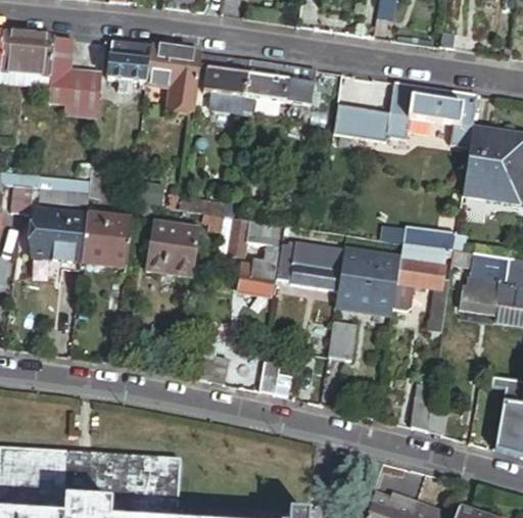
[(236,9),(237,0),(224,0),(223,7),(236,9)]
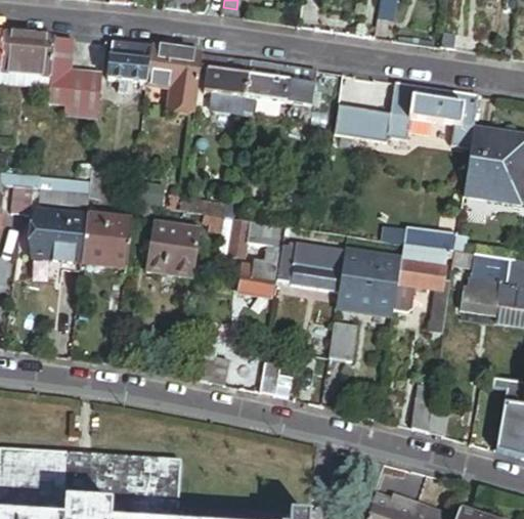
[(3,32),(0,58),(0,75),(48,81),(53,37),(3,32)]
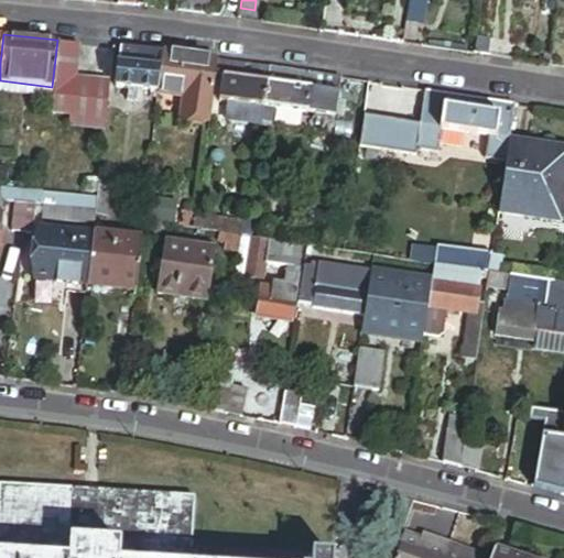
[(68,112),(105,117),(109,78),(75,75),(78,42),(57,40),(52,87),(50,110),(68,112)]
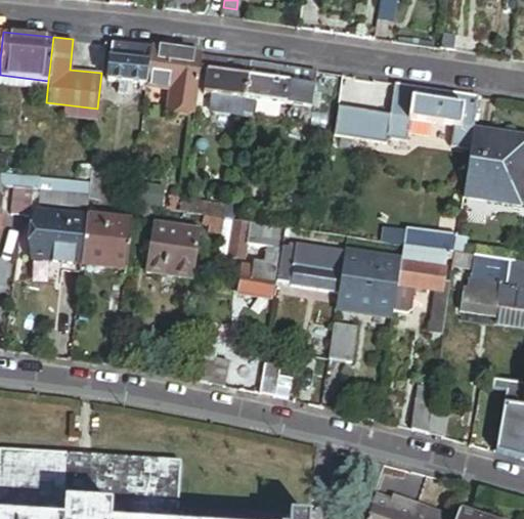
[(150,45),(107,40),(103,77),(120,79),(128,80),(140,81),(139,86),(145,87),(146,82),(150,45)]
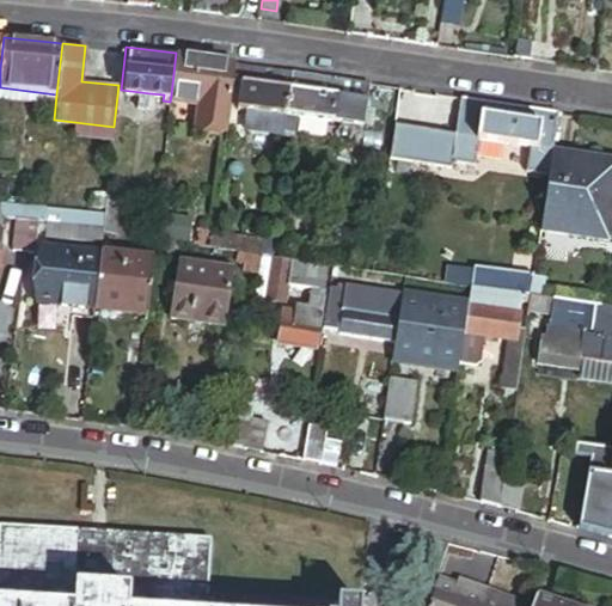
[(207,57),(176,53),(171,96),(200,101),(196,124),(225,128),(236,61),(207,57)]
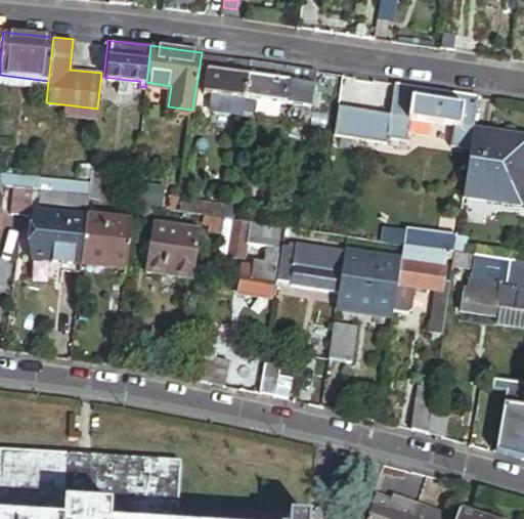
[(249,59),(210,53),(204,90),(210,91),(244,96),(249,59)]
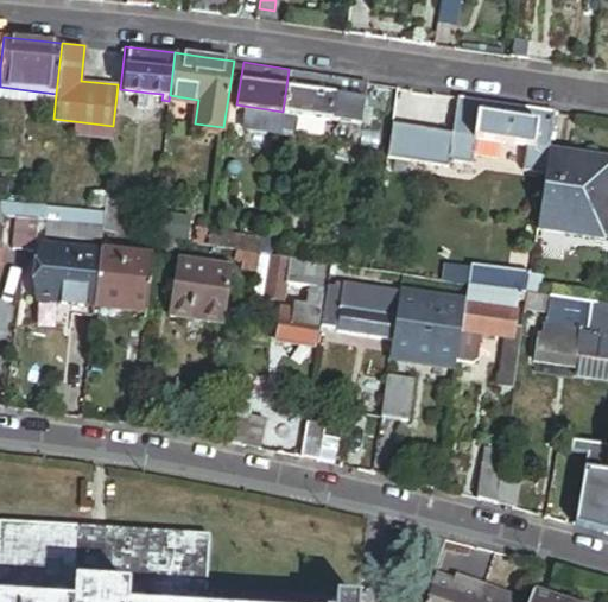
[(289,69),(283,112),(360,122),(366,81),(289,69)]
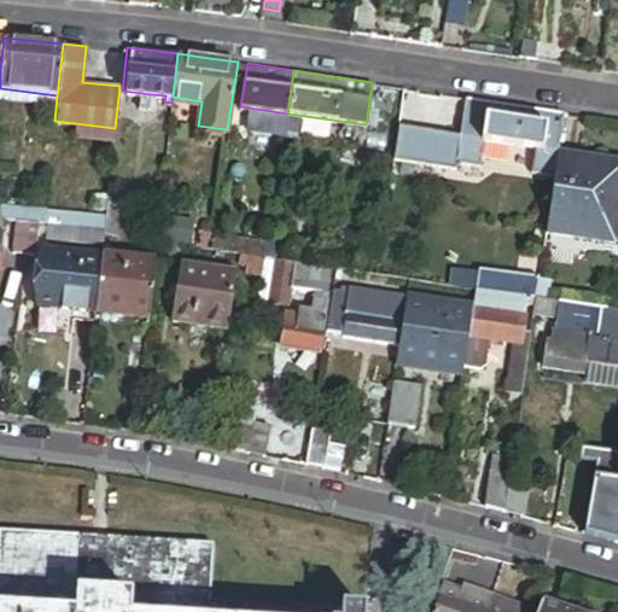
[(151,94),(141,93),(140,105),(150,106),(151,94)]
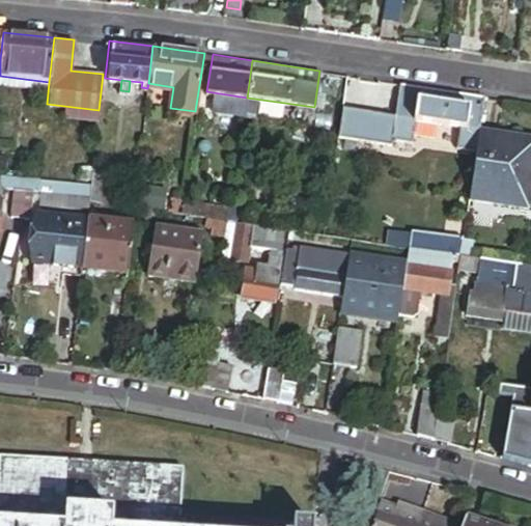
[(484,95),(400,82),(392,138),(412,141),(416,119),(480,129),(484,95)]
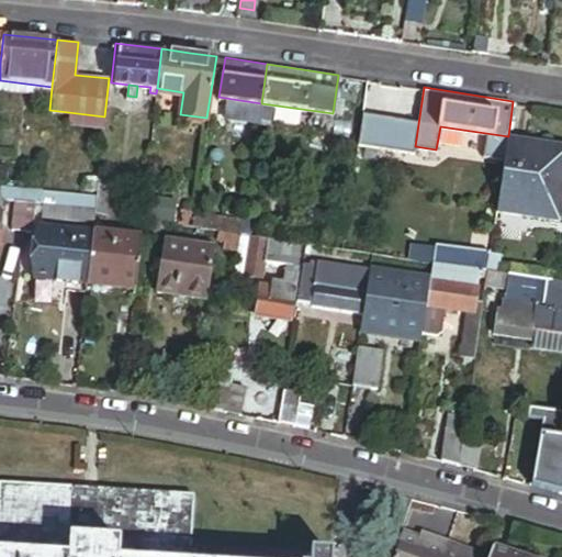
[(261,103),(225,98),(222,117),(259,122),(261,103)]
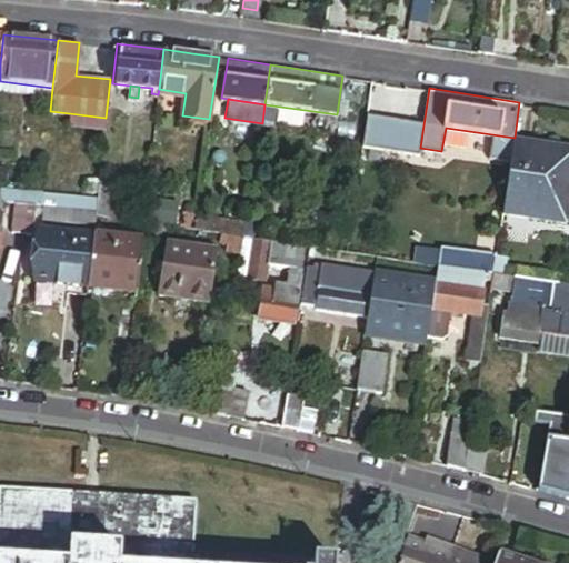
[(105,128),(106,118),(69,113),(68,123),(105,128)]
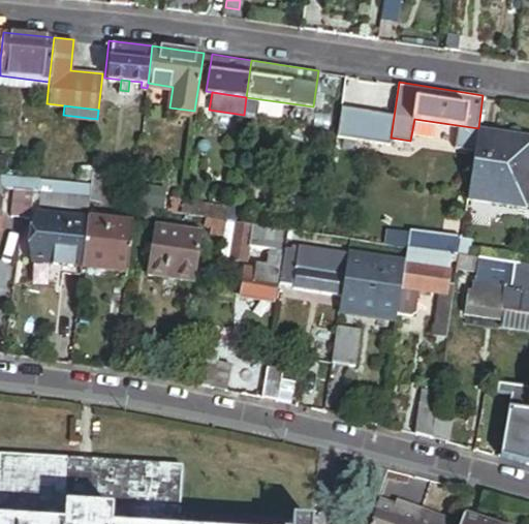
[(528,184),(528,135),(478,128),(467,196),(526,206),(528,184)]
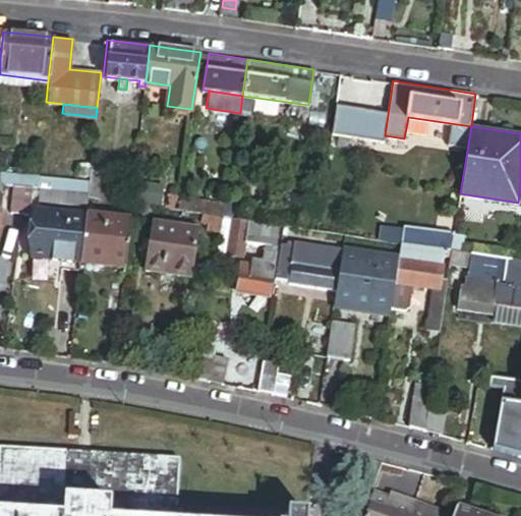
[(54,186),(59,136),(43,135),(38,176),(37,185),(54,186)]
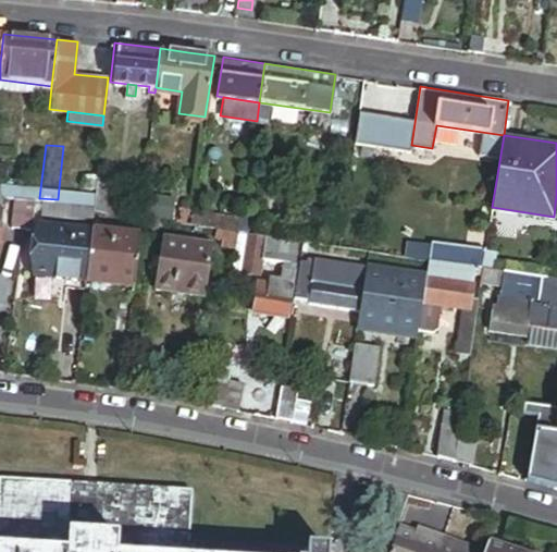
[(127,175),(98,172),(94,206),(93,213),(123,216),(127,175)]
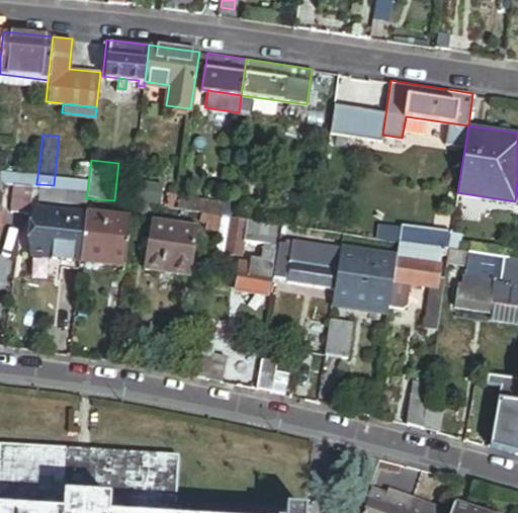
[(37,175),(0,171),(0,182),(16,184),(31,186),(36,186),(36,184),(37,175)]
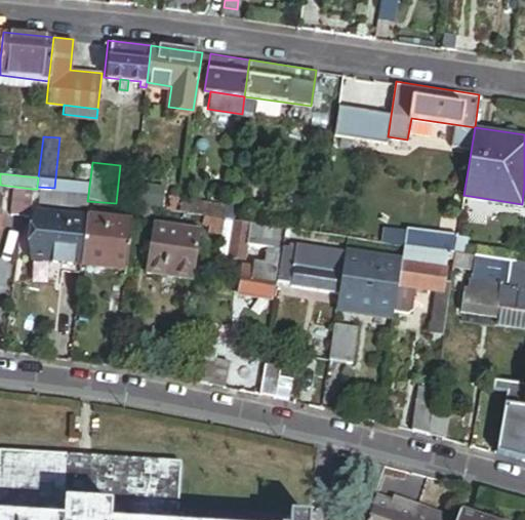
[(32,189),(16,187),(13,211),(29,213),(32,189)]
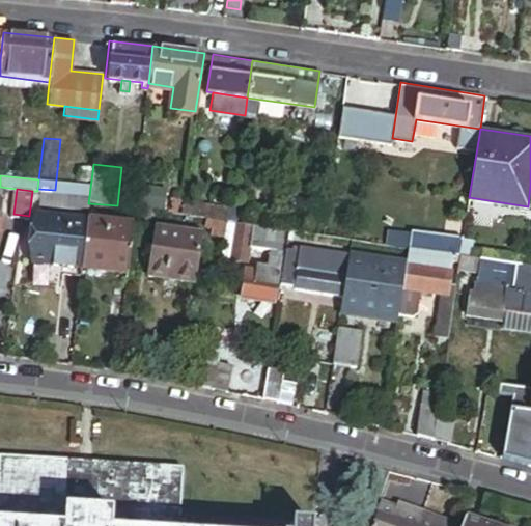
[(66,194),(42,191),(39,203),(65,206),(66,194)]
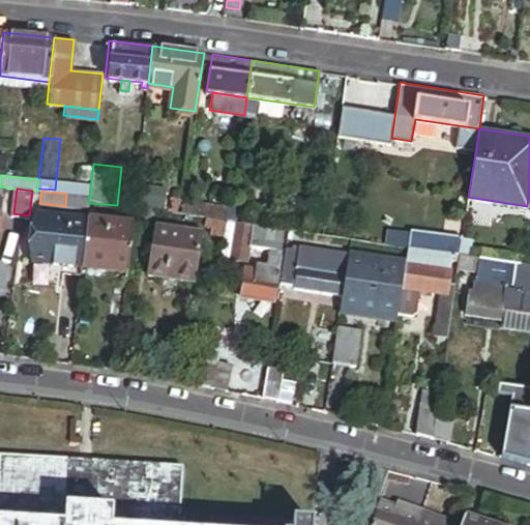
[(88,203),(89,196),(66,194),(65,206),(88,208),(88,203)]
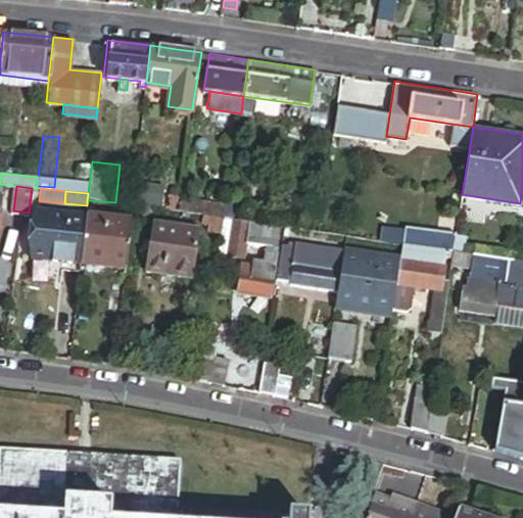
[(154,194),(134,191),(132,205),(152,208),(154,194)]
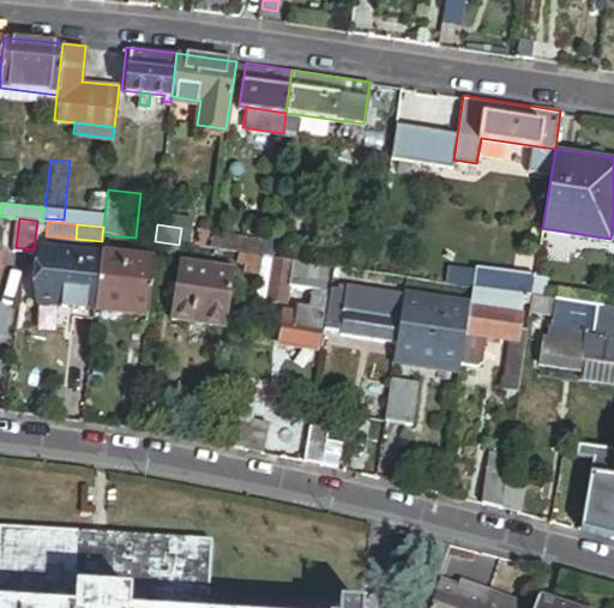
[(210,233),(181,228),(179,245),(208,248),(210,233)]
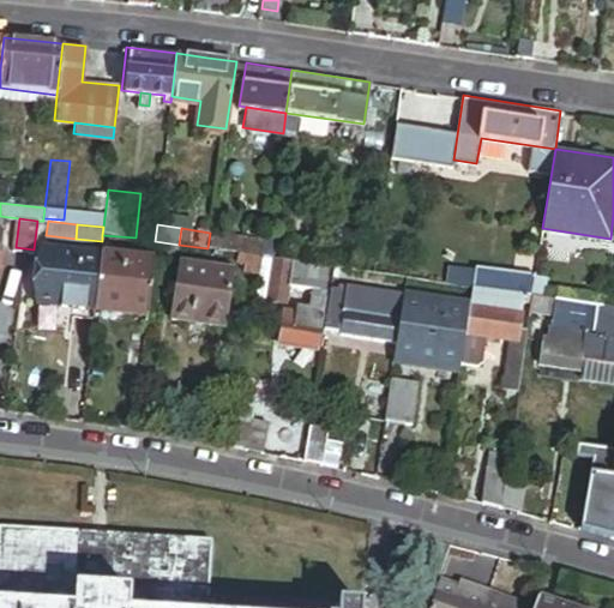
[(232,235),(210,233),(208,248),(229,252),(232,235)]
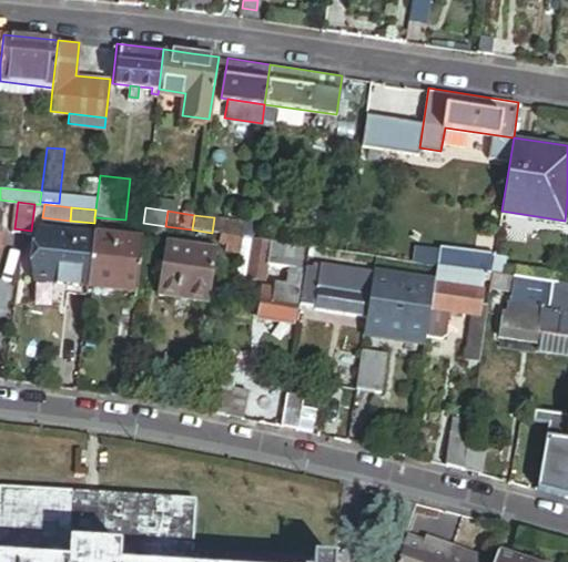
[(222,218),(214,217),(212,233),(216,233),(220,234),(222,218)]
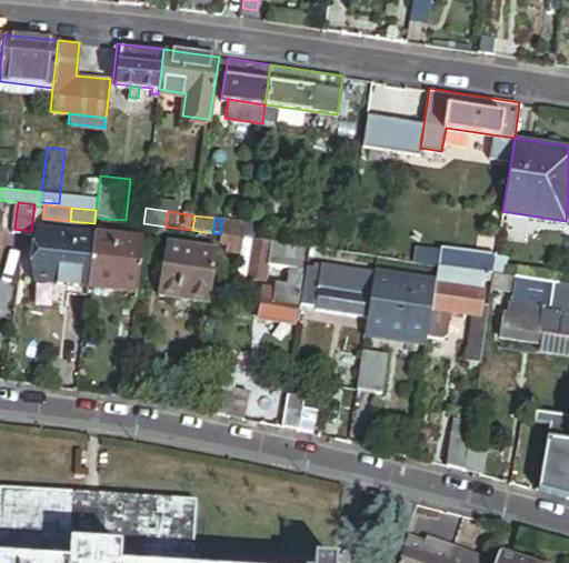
[(65,282),(87,284),(93,232),(39,227),(33,279),(65,282)]
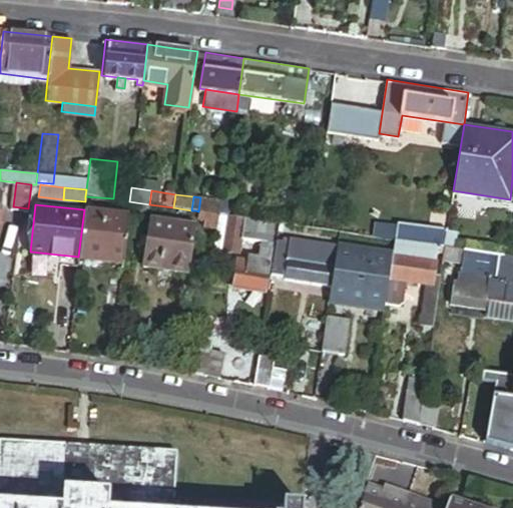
[(122,262),(128,213),(84,208),(84,209),(78,257),(122,262)]
